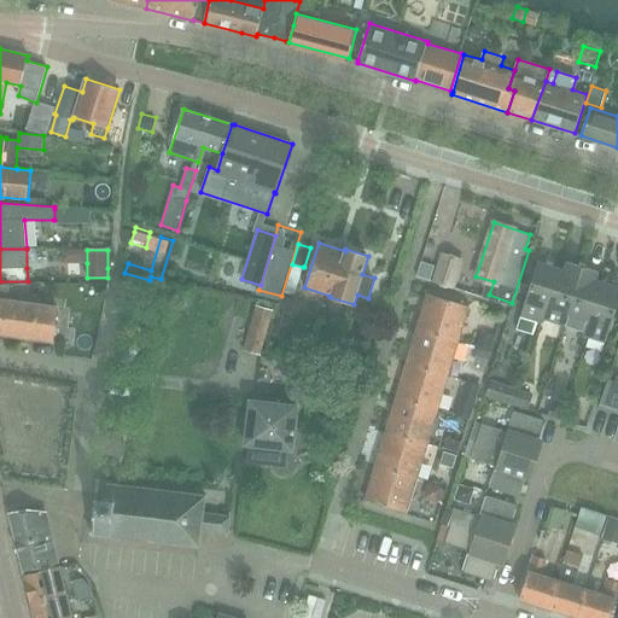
[(443,252),(435,281),(453,287),(462,258),(443,252)]
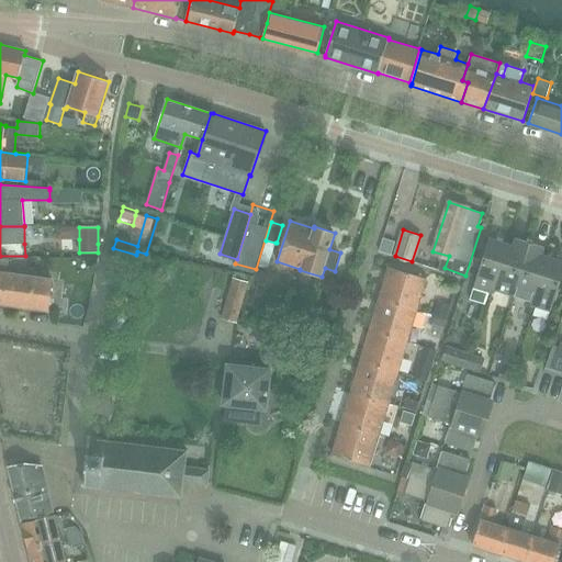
[(383,237),(379,250),(391,255),(395,242),(383,237)]
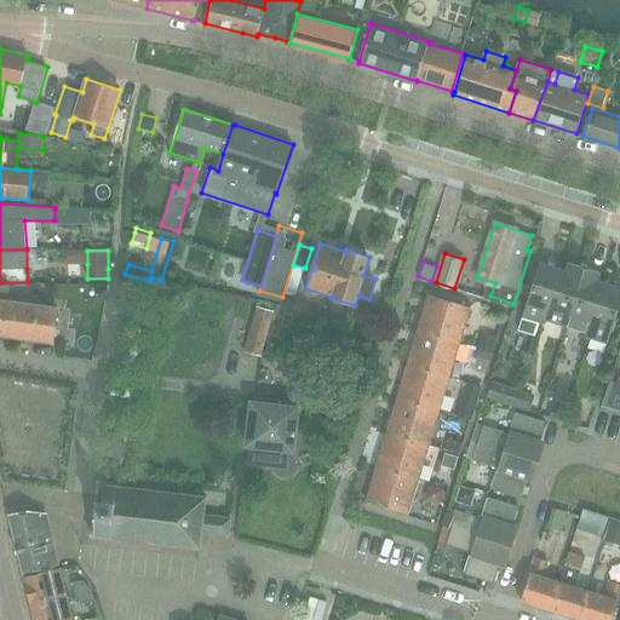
[(540,262),(522,317),(518,331),(535,337),(540,323),(540,321),(545,322),(562,269),(540,262)]
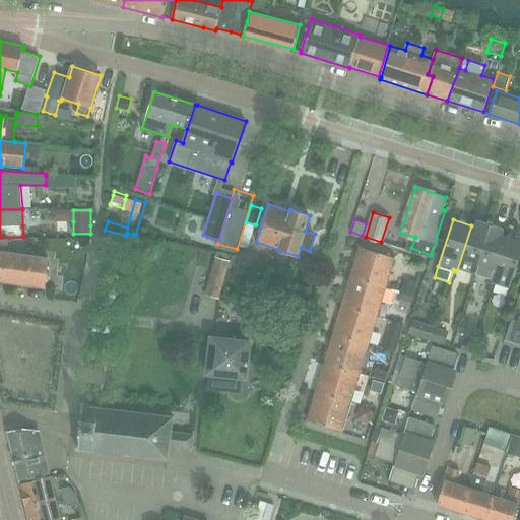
[(453,269),(453,271),(457,272),(458,269),(474,274),(491,224),(477,220),(475,226),(471,225),(457,270),(453,269)]
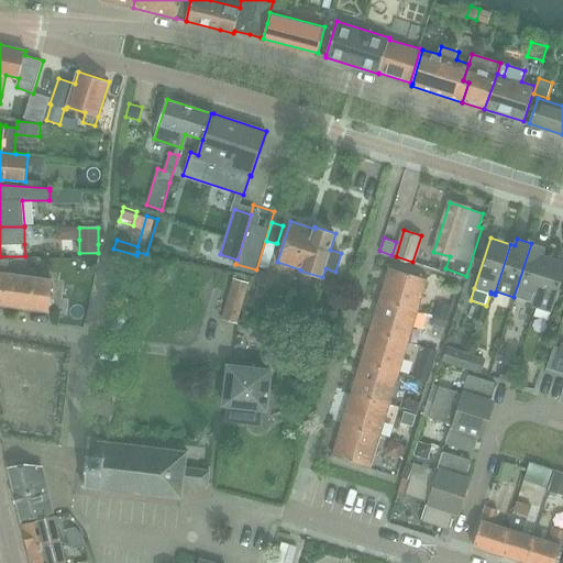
[(267,242),(260,267),(268,269),(277,244),(267,242)]
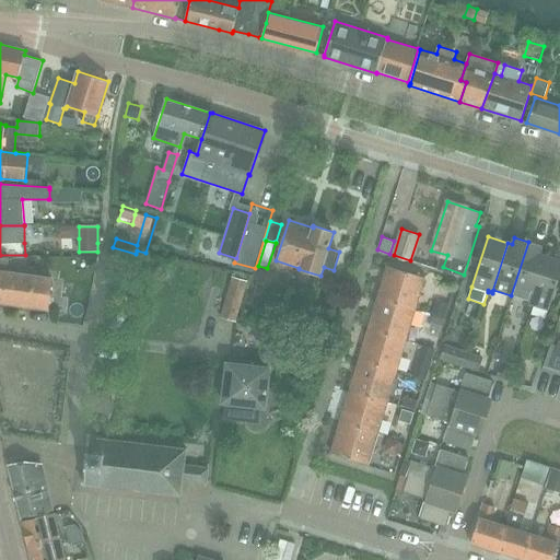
[(528,242),(511,295),(529,301),(528,304),(533,305),(534,305),(529,303),(545,255),(540,253),(541,246),(528,242)]
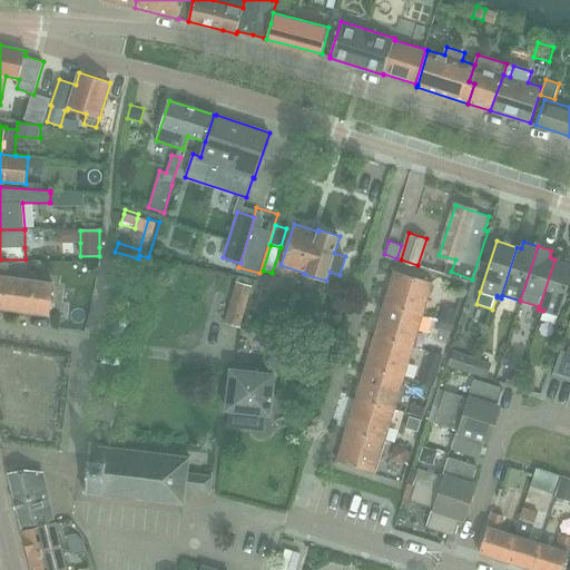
[(543,311),(542,311),(558,316),(569,277),(569,264),(554,259),(539,308),(543,311)]
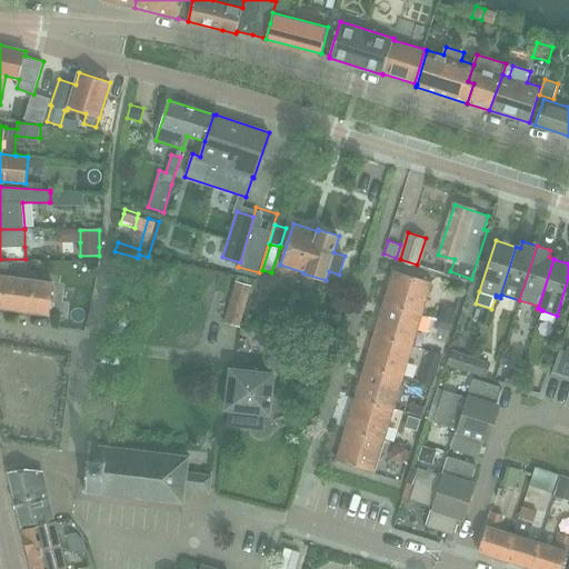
[(0,311),(2,311),(2,308),(49,315),(53,281),(7,275),(9,261),(0,261),(0,311)]
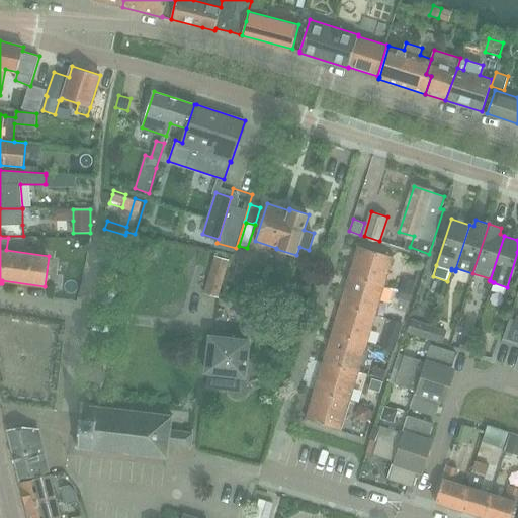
[(358,246),(350,274),(384,284),(393,256),(358,246)]
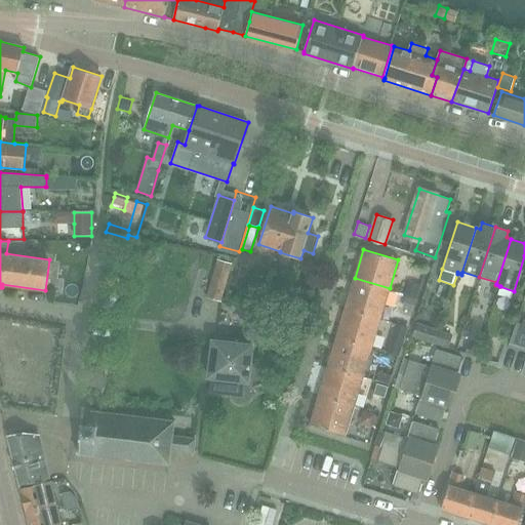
[(220,300),(232,264),(218,259),(208,296),(220,300)]
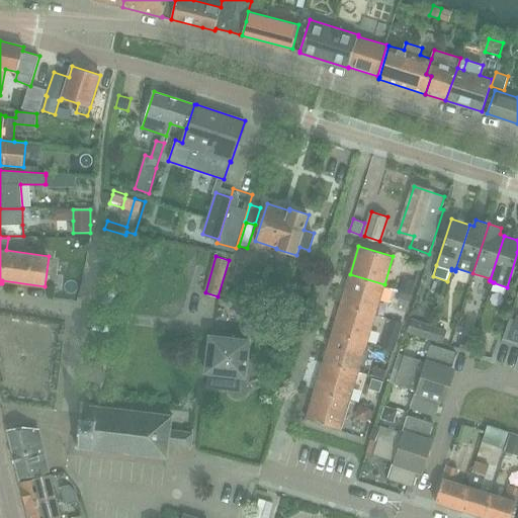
[(350,274),(342,303),(375,313),(384,284),(350,274)]
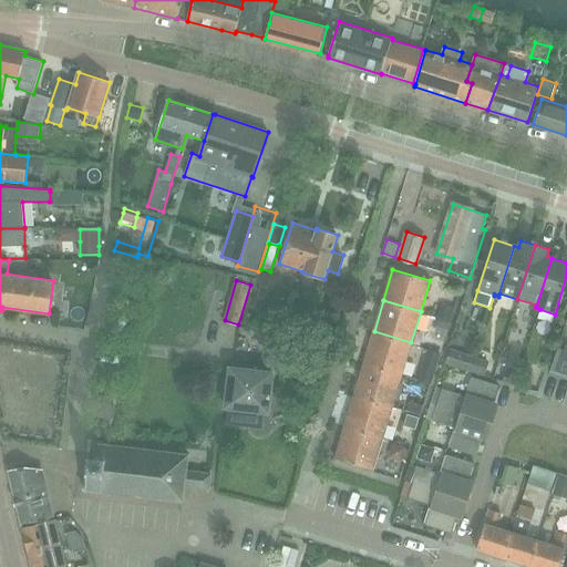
[(442,305),(437,318),(450,322),(454,308),(442,305)]
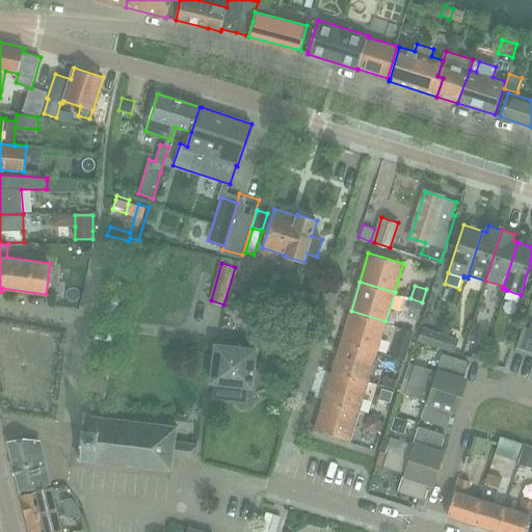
[(411,300),(408,313),(419,316),(422,303),(411,300)]
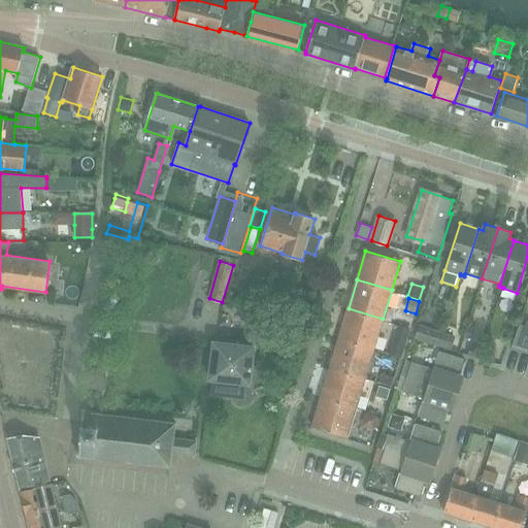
[(349,308),(339,337),(374,348),(383,319),(349,308)]
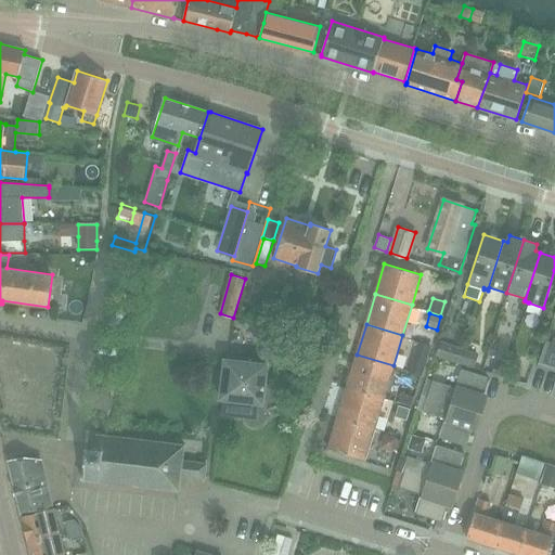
[(463,348),(441,340),(436,356),(459,363),(463,348)]
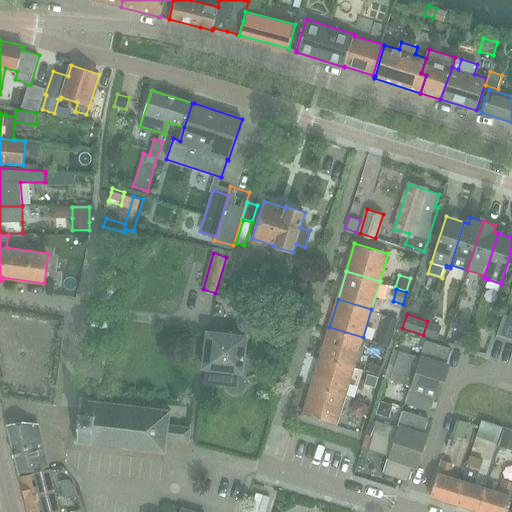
[(386,316),(381,332),(392,336),(393,336),(398,319),(386,316)]
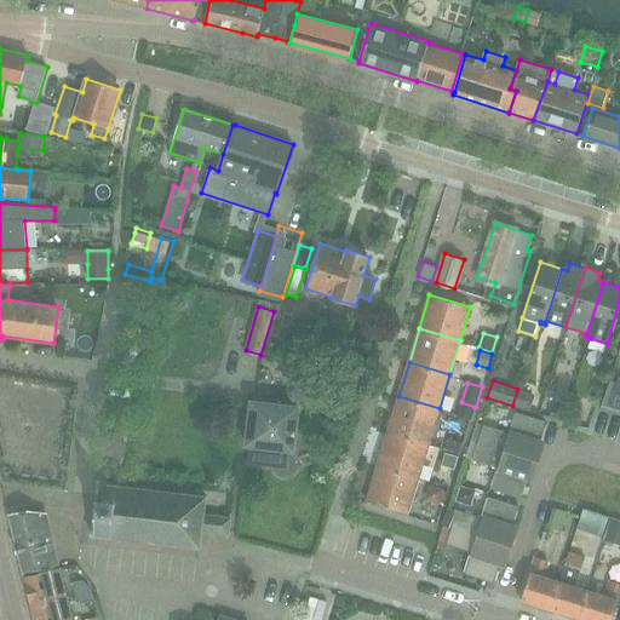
[(549,384),(545,396),(555,400),(558,386),(549,384)]
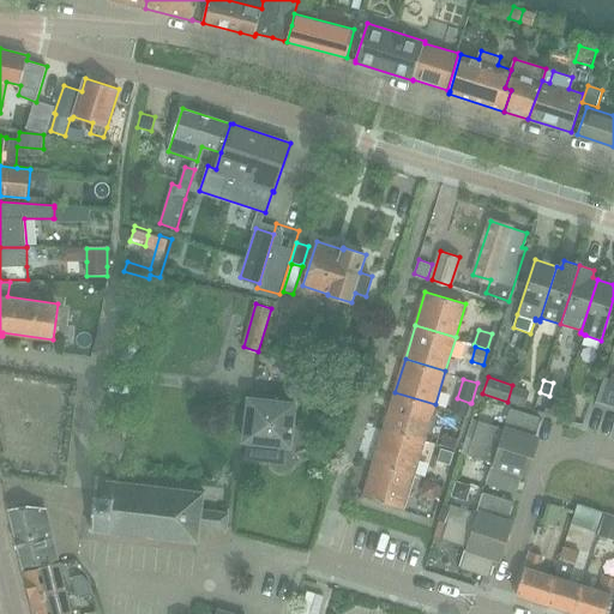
[(527,396),(512,391),(509,402),(523,407),(527,396)]
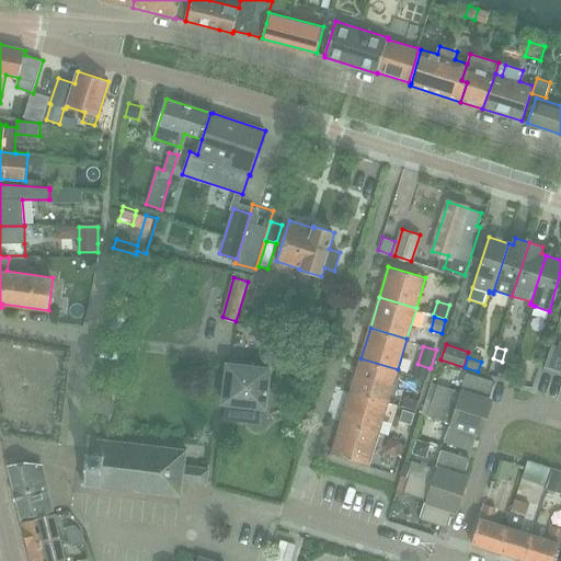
[(361,358),(352,390),(389,401),(398,369),(361,358)]
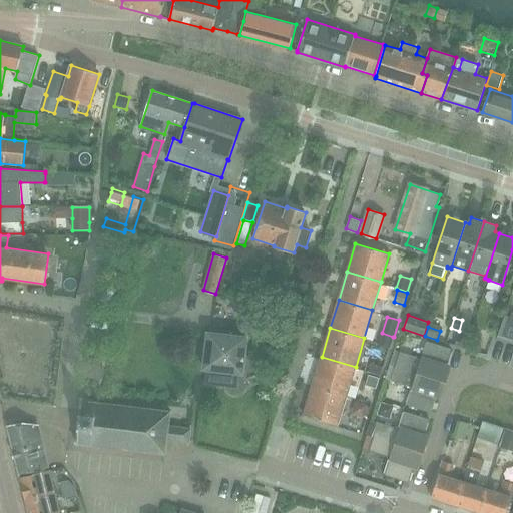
[(208,333),(204,369),(206,369),(204,385),(237,390),(238,373),(242,374),(246,338),(208,333)]
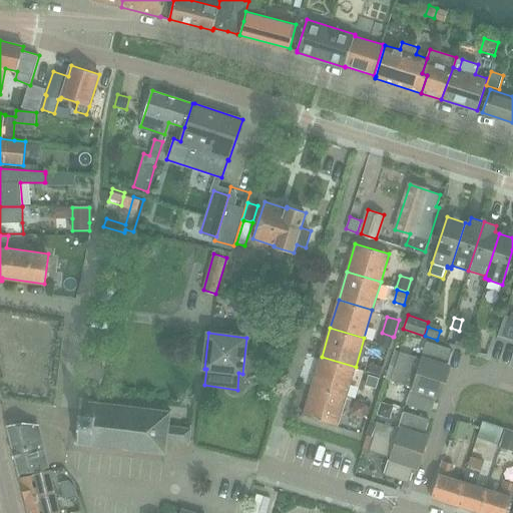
[(458,336),(455,345),(466,349),(469,340),(458,336)]
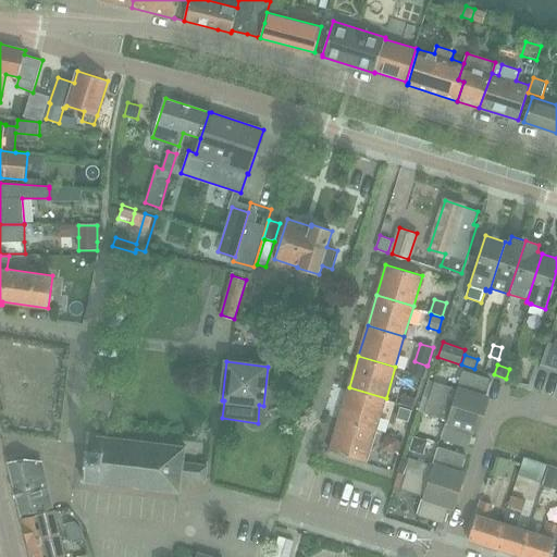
[(509,369),(506,379),(520,382),(523,372),(509,369)]
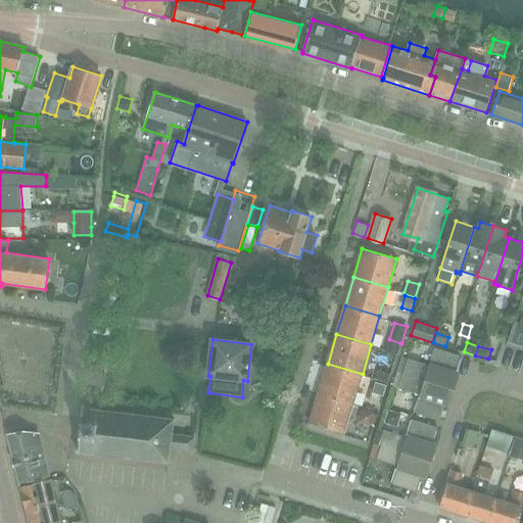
[(409,359),(403,373),(455,389),(459,376),(455,375),(460,355),(434,347),(429,365),(409,359)]
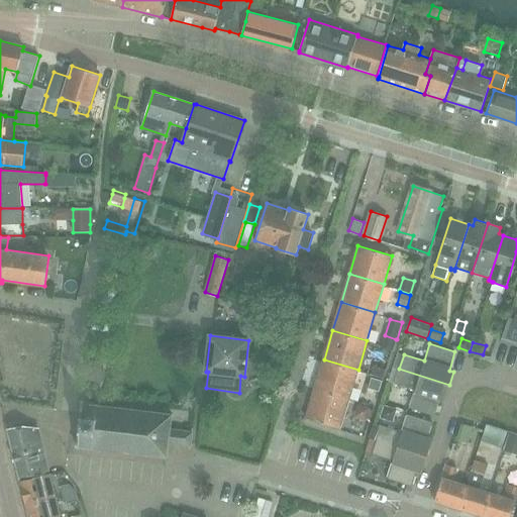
[(324,359),(315,390),(349,400),(358,370),(324,359)]
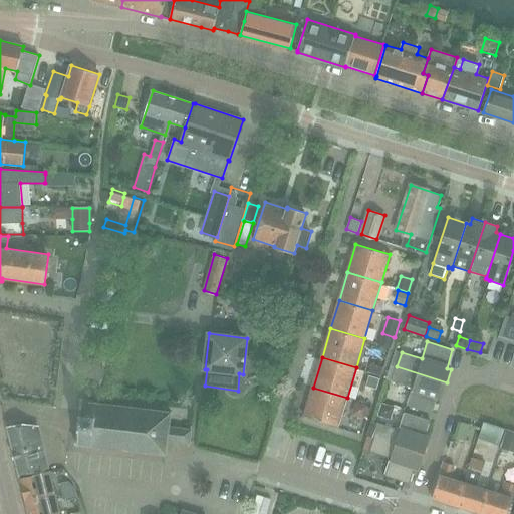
[(371,364),(369,372),(380,376),(383,367),(371,364)]
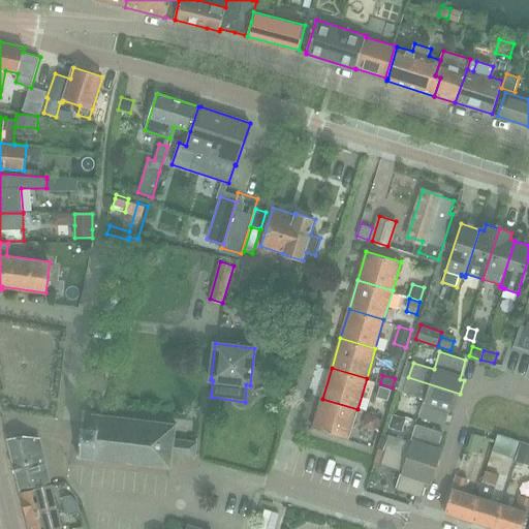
[(452,406),(456,407),(460,394),(408,377),(403,393),(425,399),(419,417),(445,426),(452,406)]
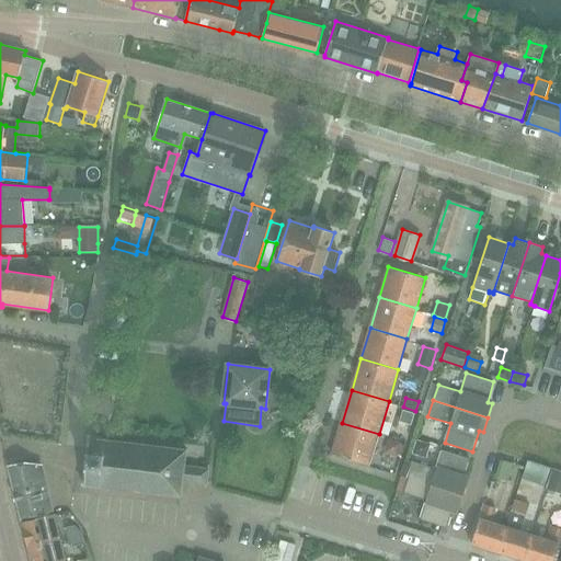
[(402,410),(399,421),(412,425),(415,413),(402,410)]
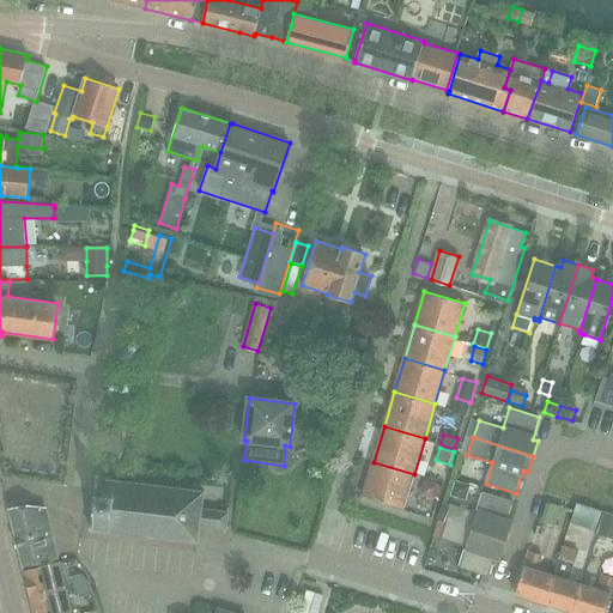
[(374,462),(364,497),(404,508),(414,474),(374,462)]
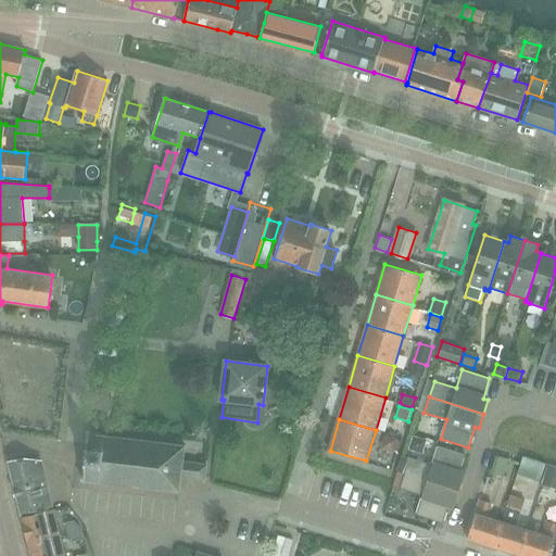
[(185,445),(89,434),(87,449),(87,455),(86,464),(84,480),(179,491),(181,477),(205,479),(207,465),(182,462),(185,445)]
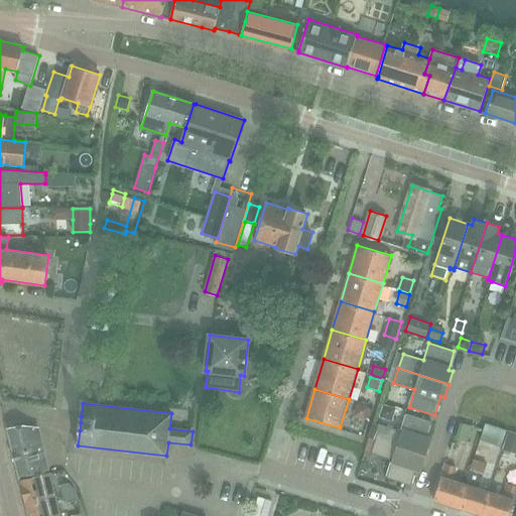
[(383,405),(380,417),(392,421),(396,408),(383,405)]
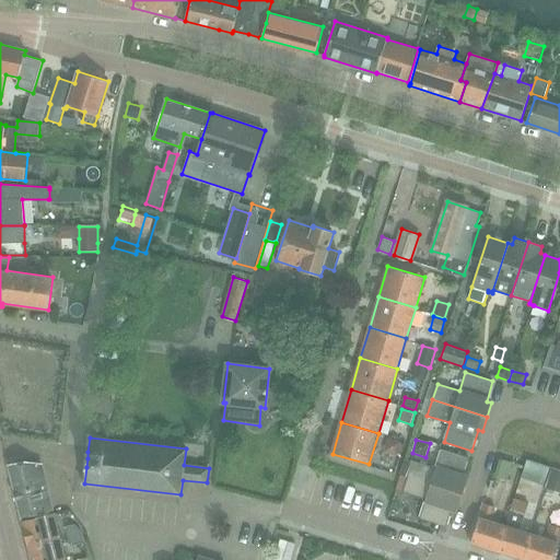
[(406,458),(400,475),(407,476),(463,494),(467,479),(463,478),(469,457),(441,448),(435,467),(406,458)]
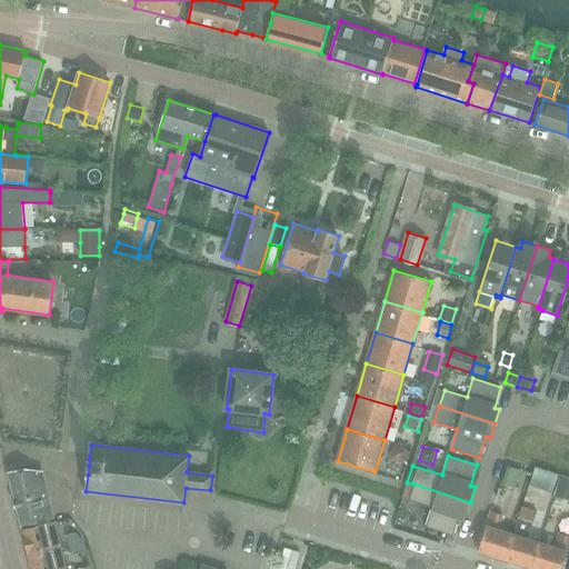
[(507,466),(501,482),(515,487),(520,470),(507,466)]
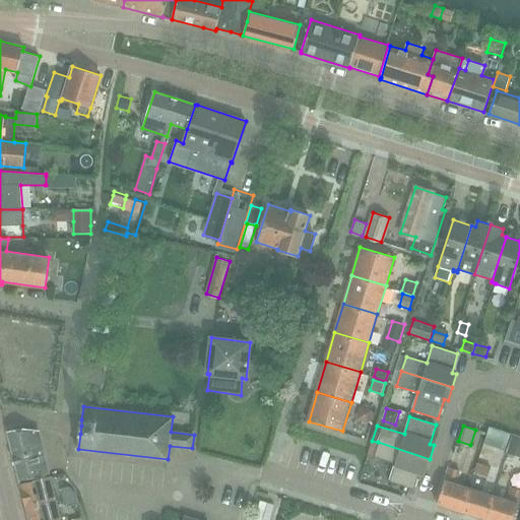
[(8,433),(19,480),(51,473),(41,432),(23,429),(8,433)]
